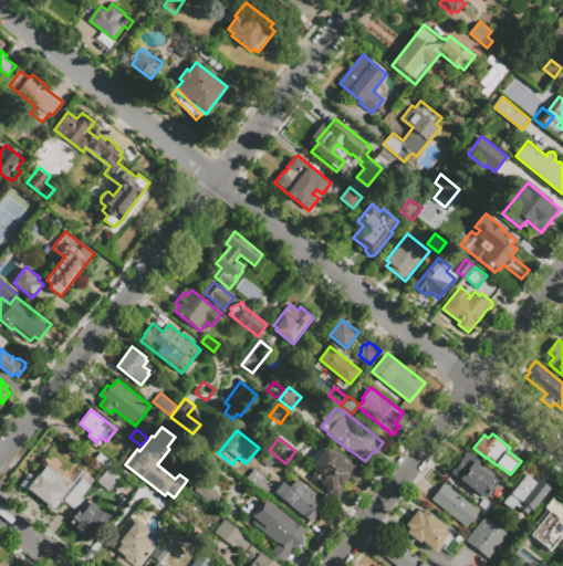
[(313,478),(319,471),(313,467),(331,443),(362,469),(353,480),(351,478),(345,486),(346,488),(339,499),(313,478)]
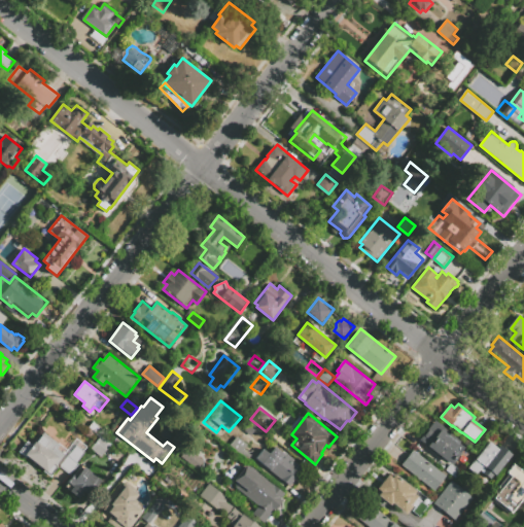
[(92,449),(101,436),(90,428),(95,421),(108,431),(104,436),(113,444),(103,457),(92,449)]
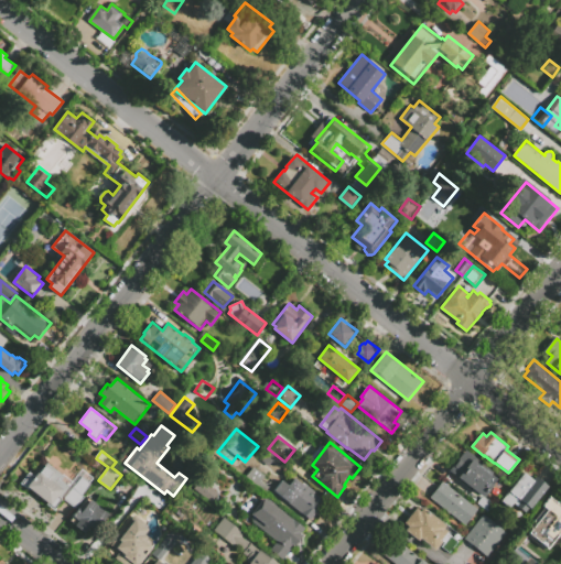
[(262,459),(270,451),(284,463),(280,468),(274,464),(271,467),(262,459)]
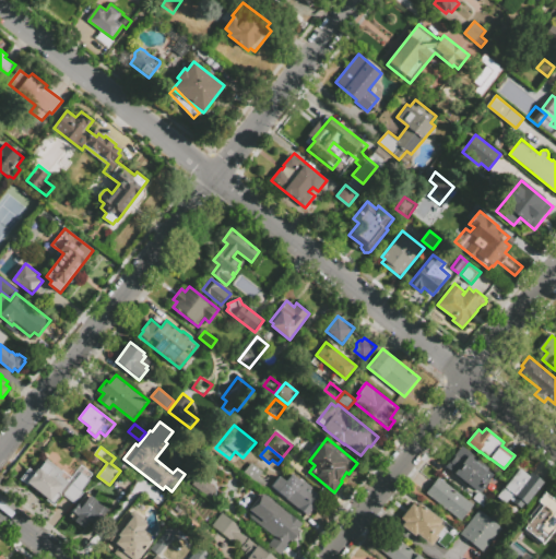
[(491,482),(482,492),(481,490),(478,492),(447,466),(463,447),(473,454),(472,456),(488,470),(487,471),(493,475),(488,480),(491,482)]
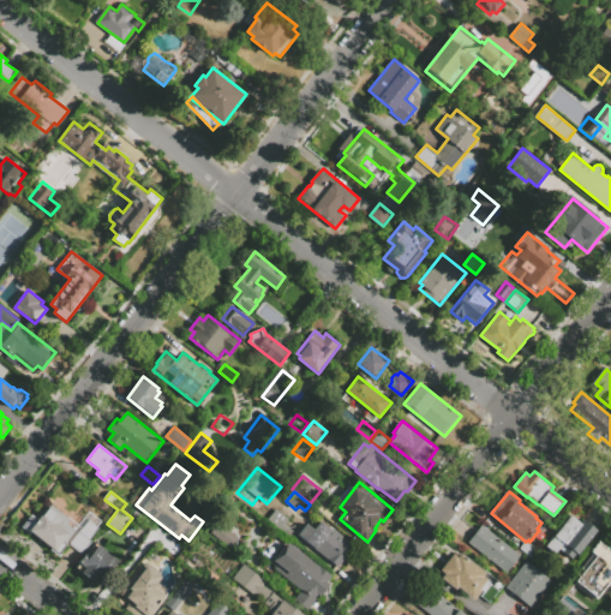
[(61,557),(25,529),(35,517),(39,520),(49,507),(61,515),(57,523),(72,536),(67,543),(70,545),(61,557)]
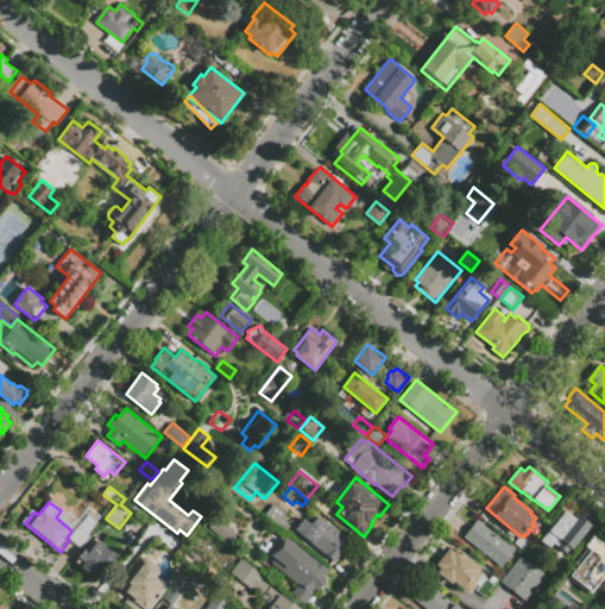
[(266,515),(275,503),(288,514),(284,519),(294,526),(288,533),(266,515)]
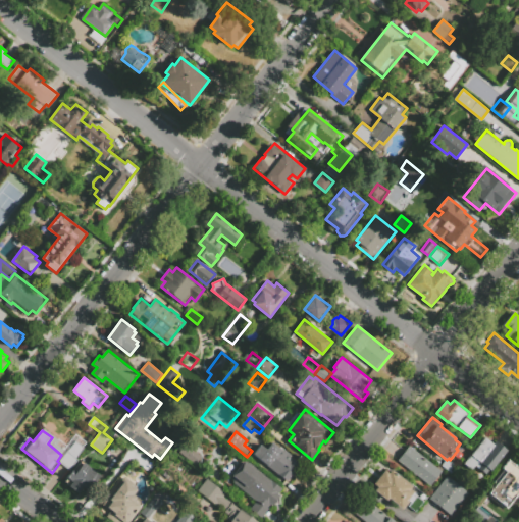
[(497,441),(509,451),(492,471),(490,469),(487,473),(477,465),(473,470),(465,463),(485,437),(495,445),(497,441)]
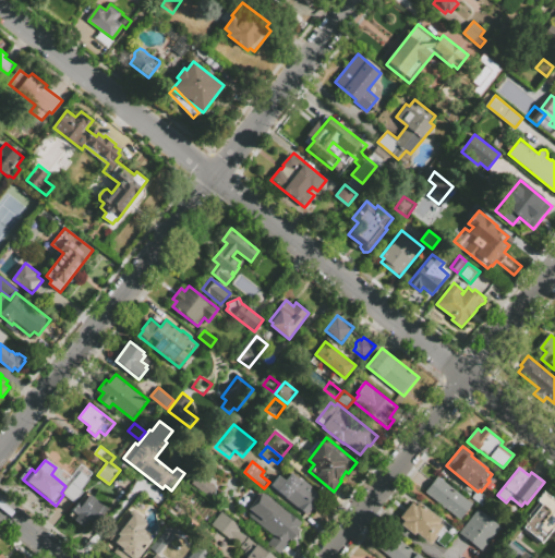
[(64,494),(83,471),(92,478),(83,489),(85,490),(76,502),(64,494)]
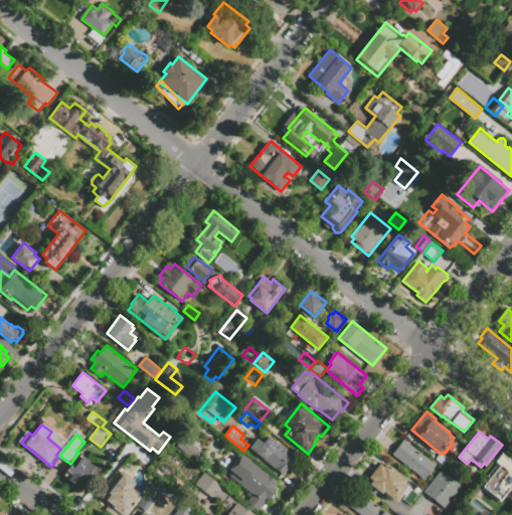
[(251,449),(259,439),(265,444),(270,437),(277,442),(278,441),(290,450),(289,452),(298,459),(286,475),(251,449)]
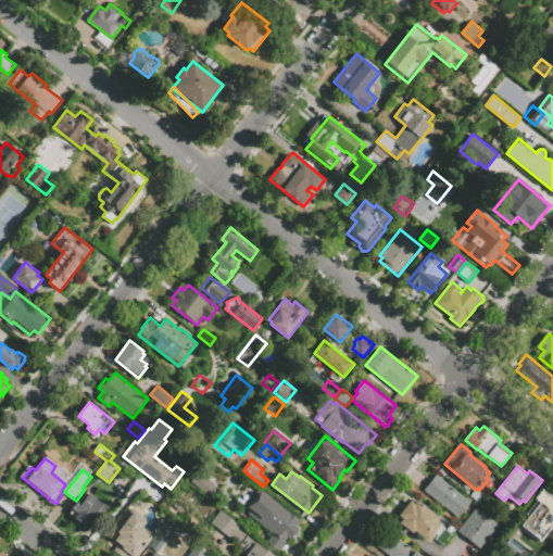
[(473,503),(461,518),(426,491),(438,476),(473,503)]
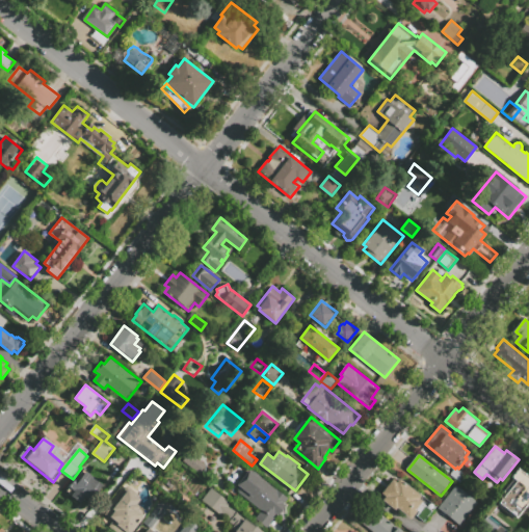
[(268,528),(257,519),(263,510),(235,488),(238,485),(236,483),(247,470),(249,471),(252,469),(290,499),(287,503),(288,504),(279,516),(278,514),(274,517),(276,519),(268,528)]
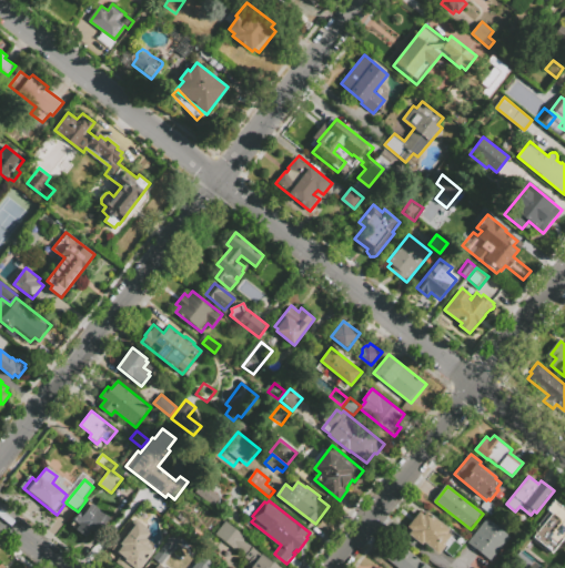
[(496,508),(492,514),(482,506),(486,500),(496,508)]
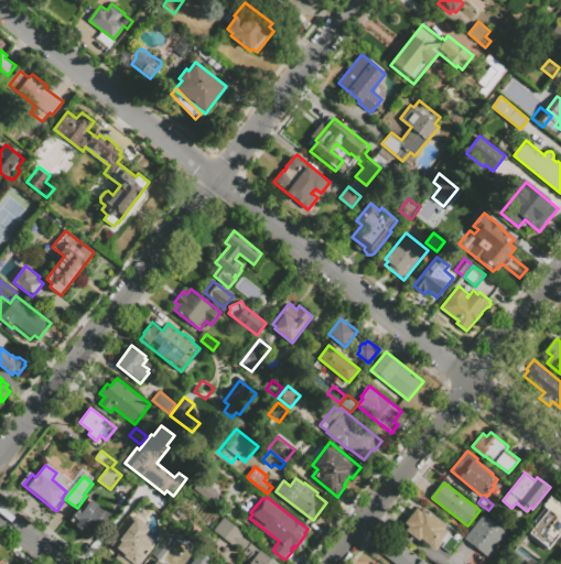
[(560,535),(550,551),(528,533),(537,523),(535,521),(538,517),(541,518),(547,510),(542,507),(550,497),(560,505),(560,535)]
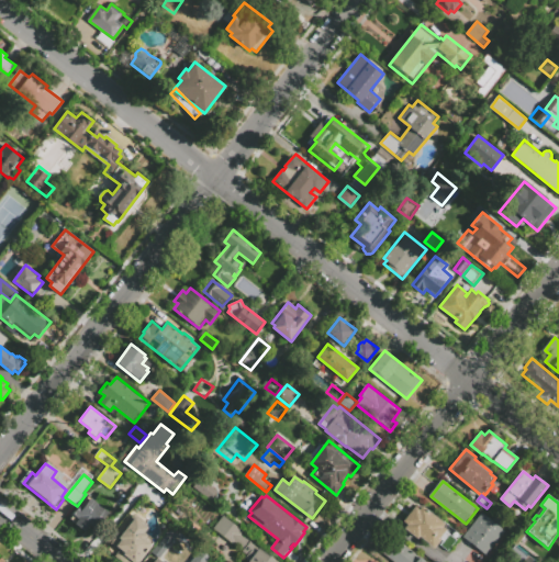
[(91,498),(109,513),(97,528),(91,524),(86,531),(76,524),(81,516),(79,514),(91,498)]
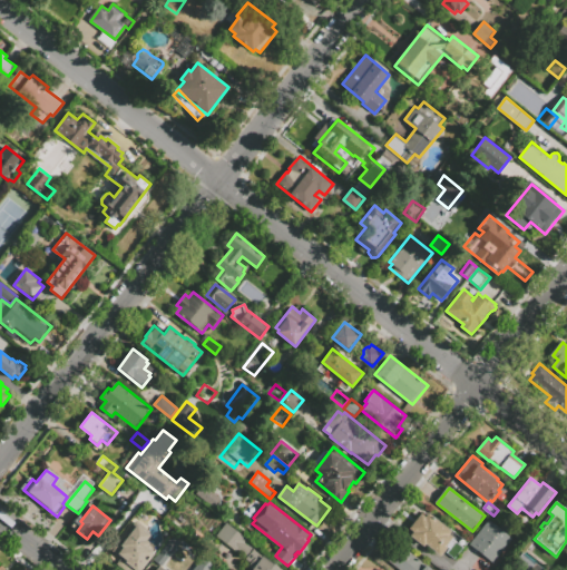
[(410,529),(422,514),(426,517),(429,513),(452,531),(450,533),(453,537),(452,538),(465,548),(456,559),(446,551),(441,556),(427,543),(424,547),(411,536),(414,532),(410,529)]
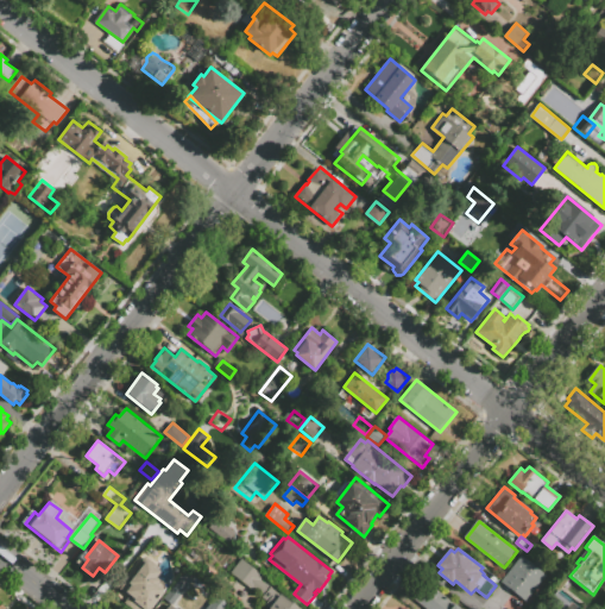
[(503,582),(523,556),(549,576),(529,602),(503,582)]
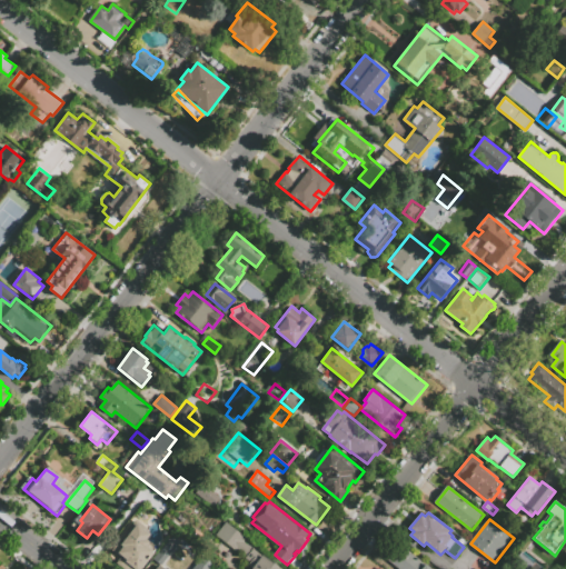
[(252,568),(254,568),(249,565),(251,562),(247,558),(248,556),(240,549),(238,552),(217,536),(228,521),(249,538),(247,541),(283,568),(252,568)]
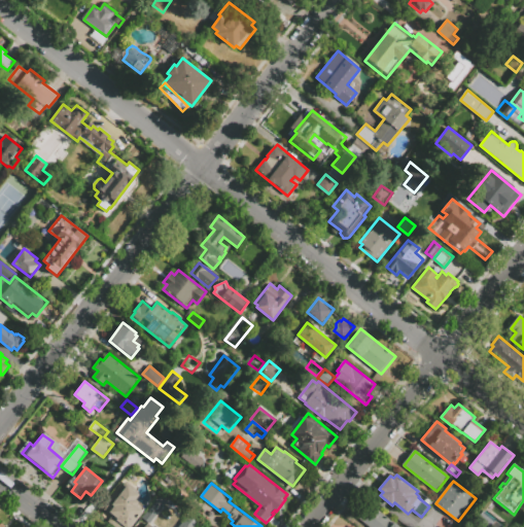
[(131,526),(116,526),(110,522),(113,517),(107,512),(128,485),(140,494),(136,499),(146,507),(131,526)]
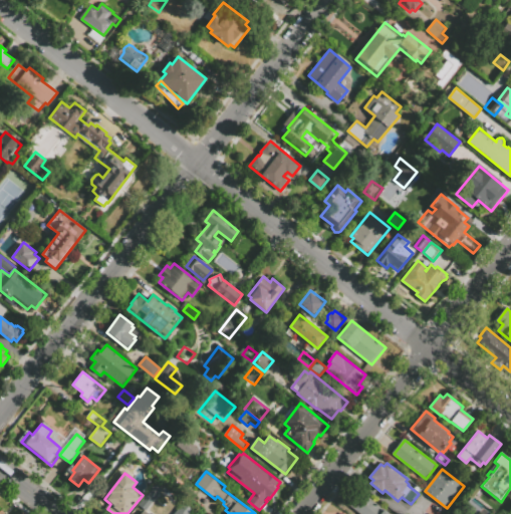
[(361,513),(350,505),(362,491),(392,513),(361,513)]
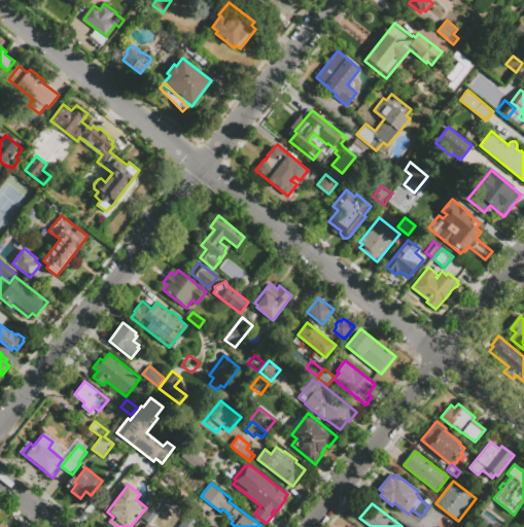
[(143,518),(154,504),(161,510),(150,524),(143,518)]
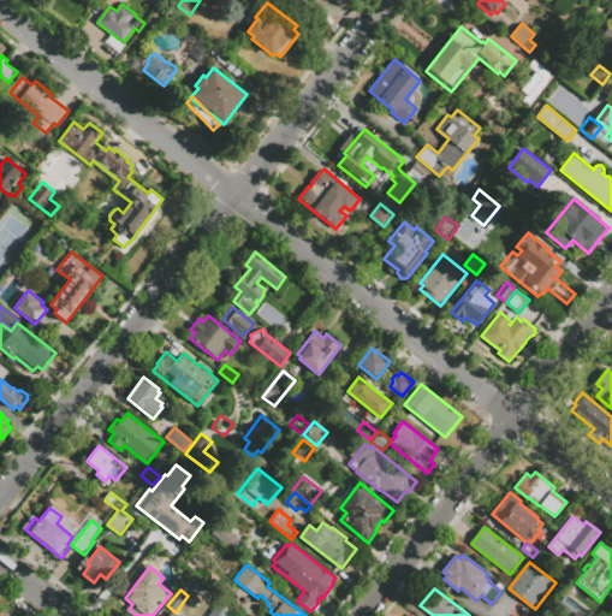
[(229,615),(232,612),(219,603),(208,615),(229,615)]
